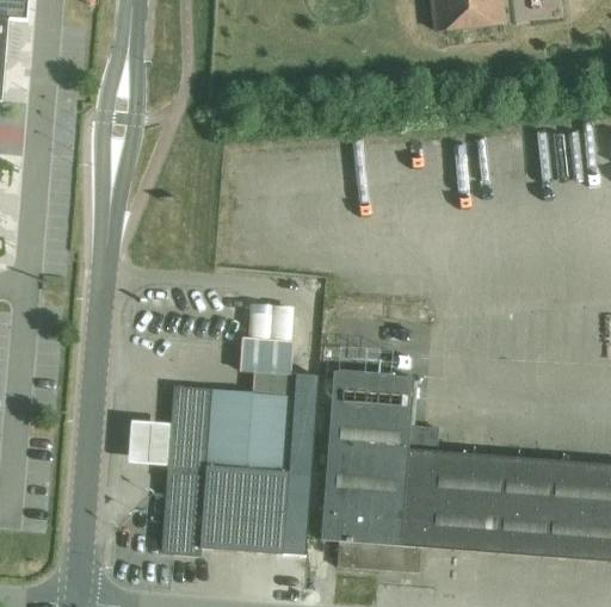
[(0,0),(0,86),(2,60),(6,20),(28,22),(29,0),(0,0)]
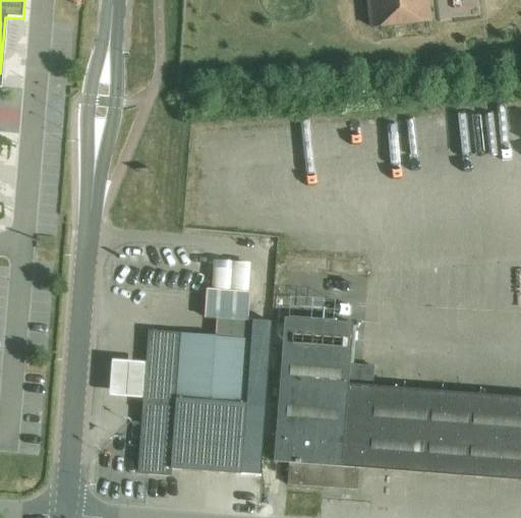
[(369,0),(373,27),(429,20),(426,0),(369,0)]
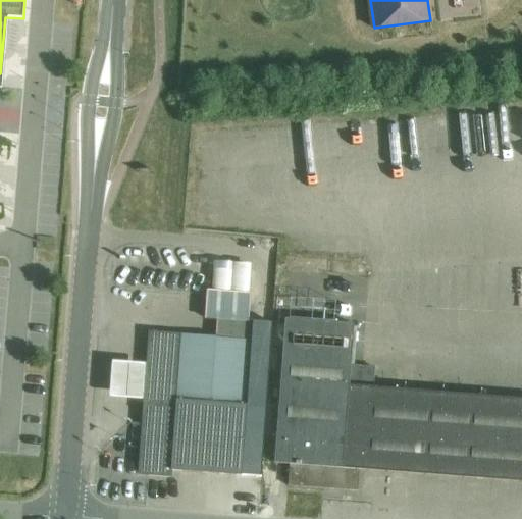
[(253,282),(254,253),(217,252),(216,281),(253,282)]
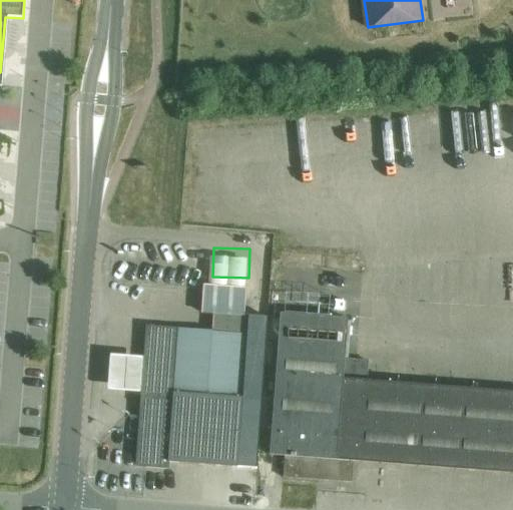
[(212,330),(146,325),(136,464),(145,464),(145,465),(168,467),(169,461),(236,465),(247,314),(243,314),(245,287),(203,284),(201,312),(213,312),(212,330)]
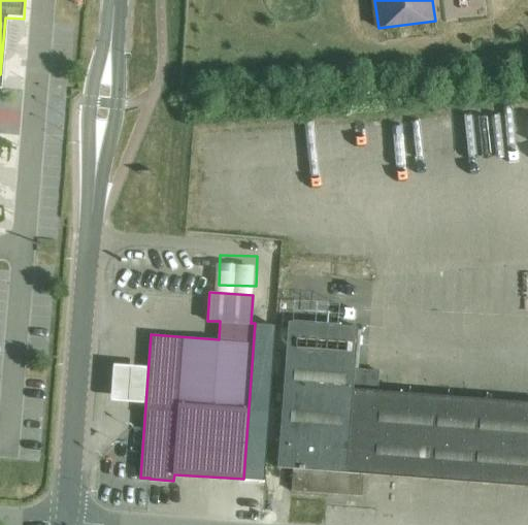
[(527,485),(527,401),(377,390),(380,369),(354,368),(357,326),(288,321),(276,467),(292,468),(291,490),(360,495),(362,472),(527,485)]
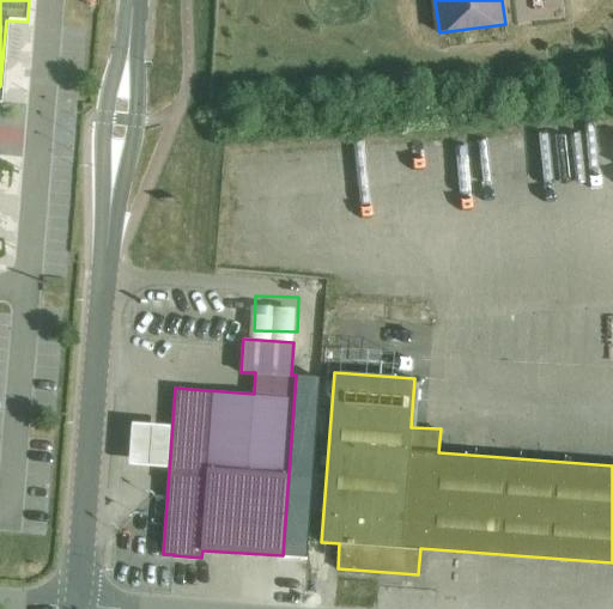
[(169,430),(131,426),(128,468),(167,470),(169,430)]
